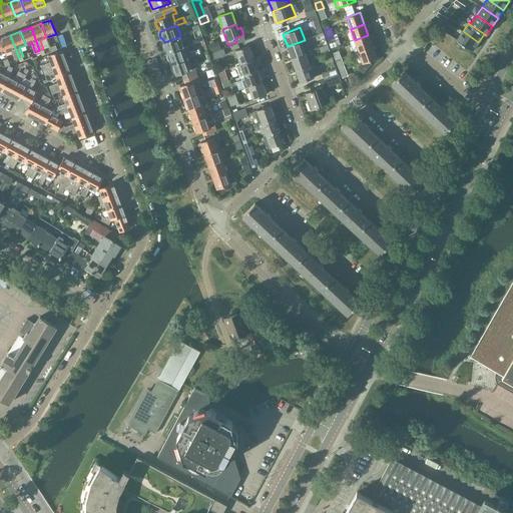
[(457,40),(467,47),(473,51),(478,42),(463,31),(457,40)]
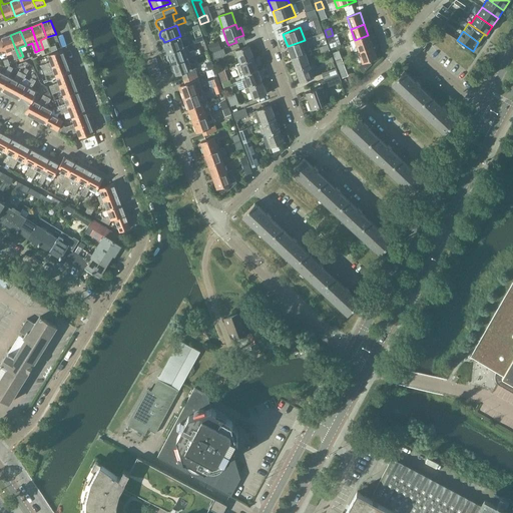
[(0,38),(5,52),(11,50),(15,59),(19,58),(10,35),(0,38)]
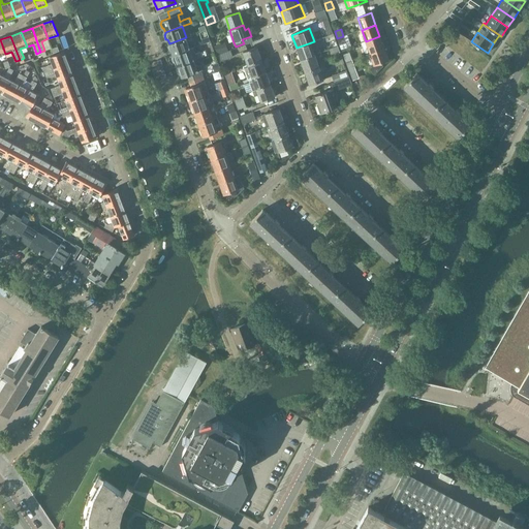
[(337,38),(340,45),(346,43),(343,36),(337,38)]
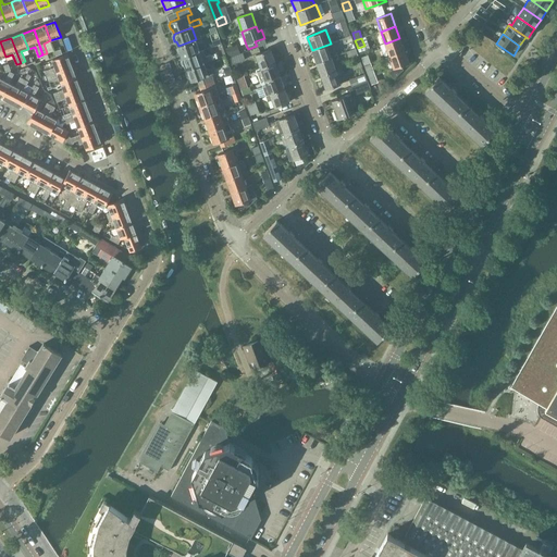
[(385,44),(390,56),(405,50),(399,38),(385,44)]
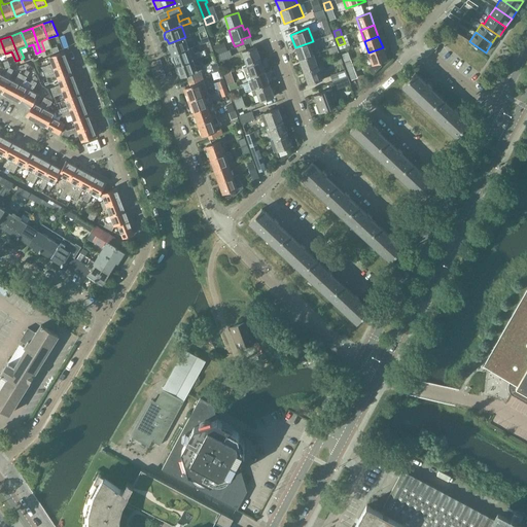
[(185,37),(169,43),(169,44),(168,45),(169,50),(171,50),(172,55),(188,48),(185,37)]
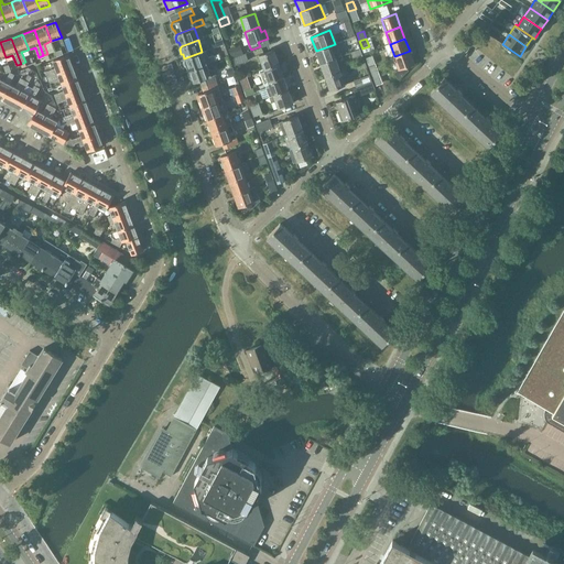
[(316,51),(321,64),(335,58),(342,56),(336,43),(335,44),(316,51)]
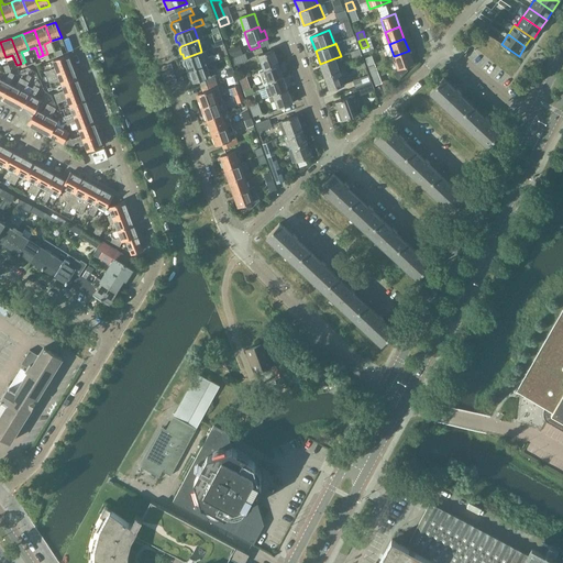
[(229,50),(232,57),(240,55),(236,47),(229,50)]
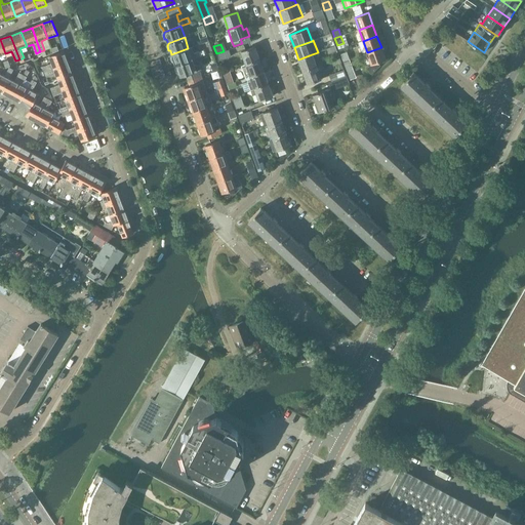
[(335,46),(327,49),(329,54),(336,51),(335,46)]
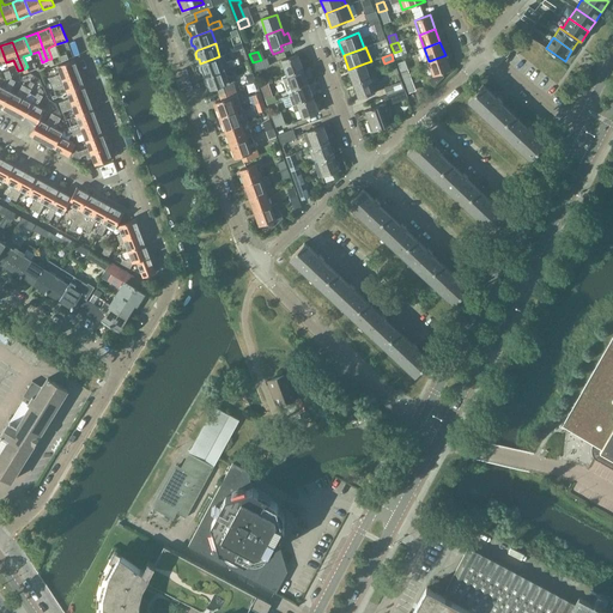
[(281,60),(287,76),(303,70),(297,55),(281,60)]
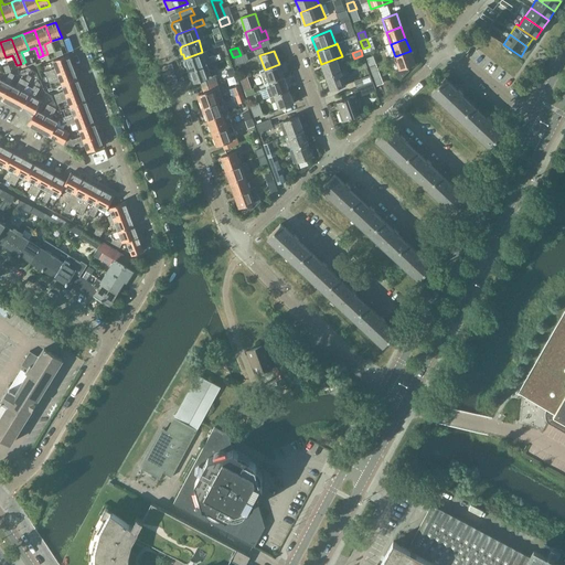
[(411,51),(395,56),(400,70),(394,73),(400,78),(408,71),(407,66),(415,64),(411,51)]
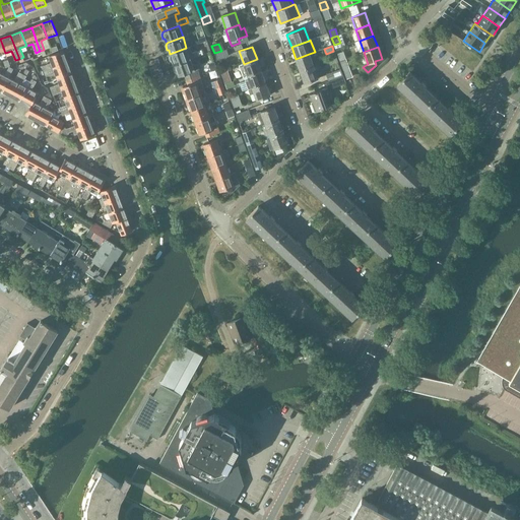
[(174,65),(190,59),(198,57),(198,56),(197,52),(196,52),(189,54),(186,48),(170,54),(171,55),(170,57),(171,61),(173,61),(174,65)]
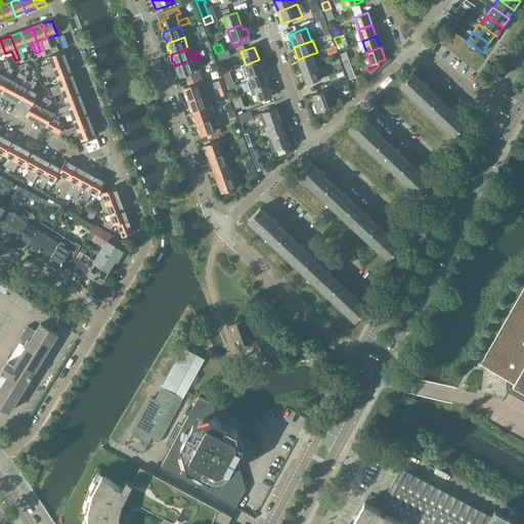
[(216,54),(218,61),(230,56),(228,50),(216,54)]
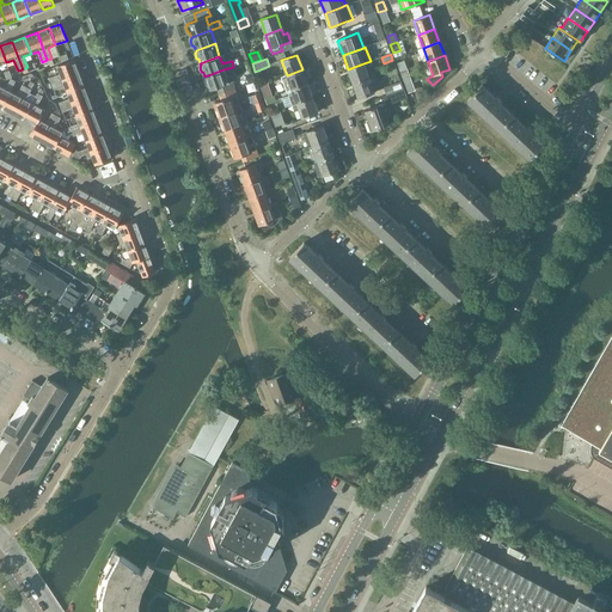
[(49,79),(51,83),(79,73),(74,60),(57,66),(61,74),(49,79)]
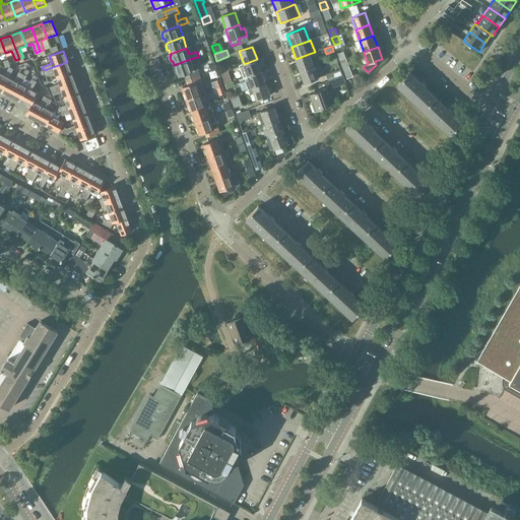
[(337,54),(339,61),(346,59),(343,52),(337,54)]
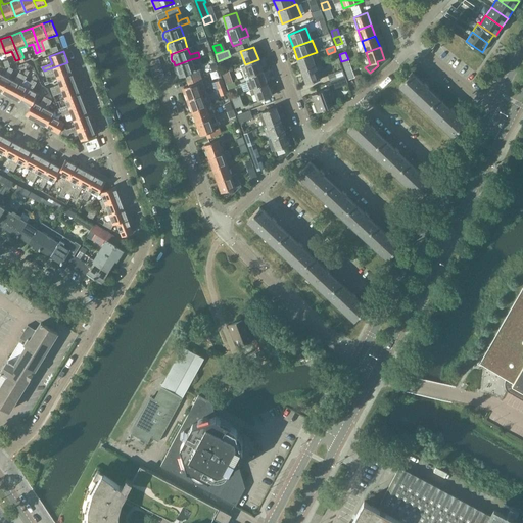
[(297,59),(301,72),(315,66),(311,54),(297,59)]
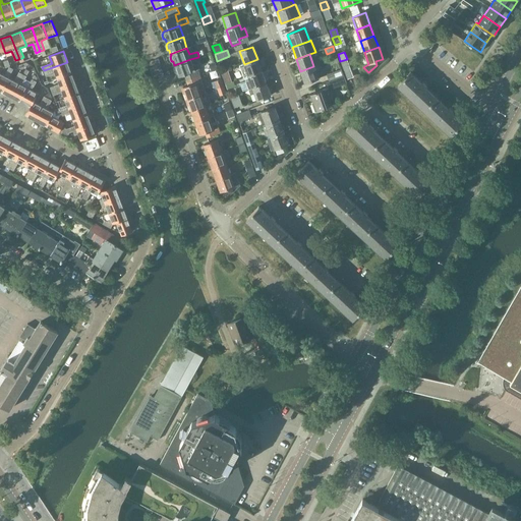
[(337,58),(329,61),(331,66),(339,63),(337,58)]
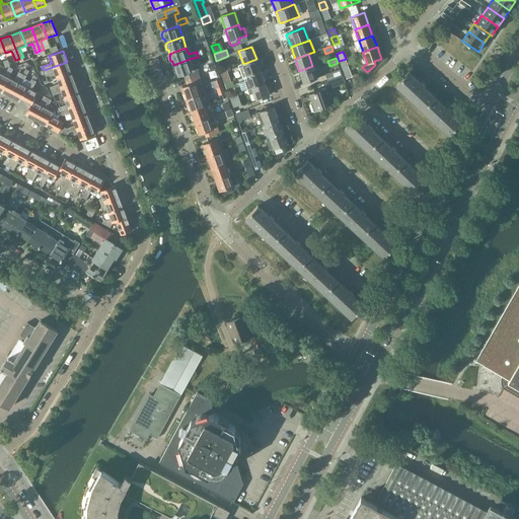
[(174,72),(176,72),(177,76),(182,74),(186,80),(199,75),(197,69),(199,69),(197,64),(193,66),(190,59),(173,65),(174,66),(173,67),(174,72)]
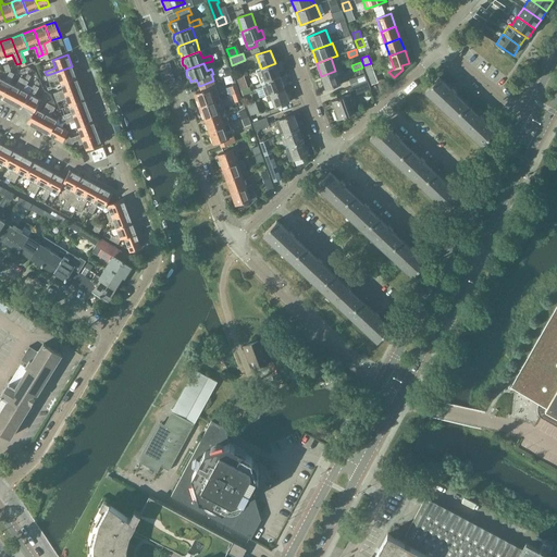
[(261,83),(265,82),(280,76),(275,63),(261,69),(257,70),(261,83)]
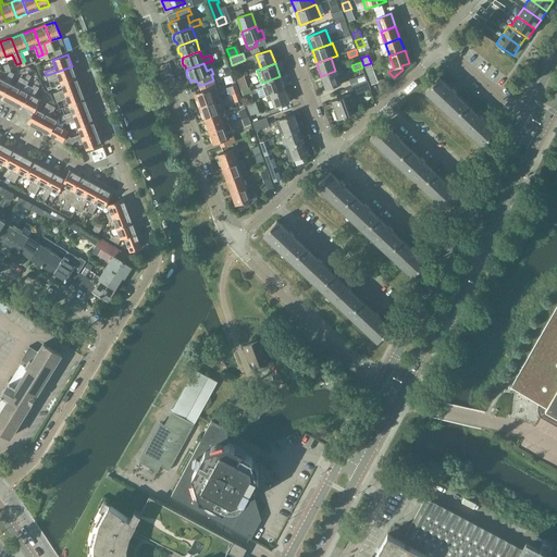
[(371,63),(363,65),(371,85),(378,83),(371,63)]
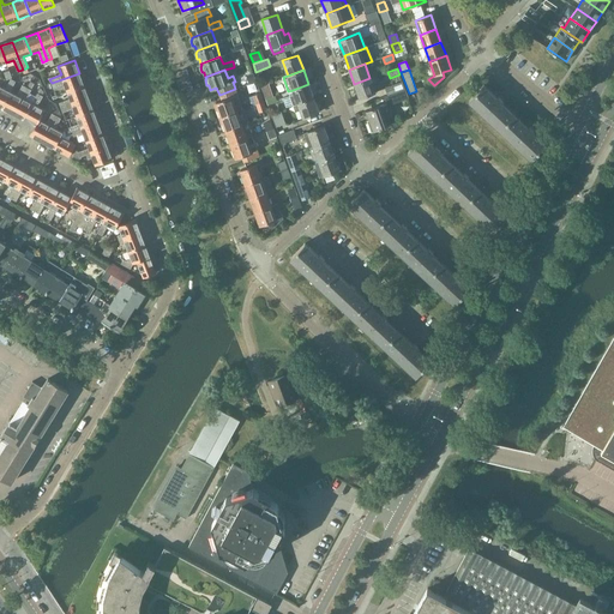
[(65,84),(67,91),(84,85),(79,73),(52,83),(53,88),(65,84)]
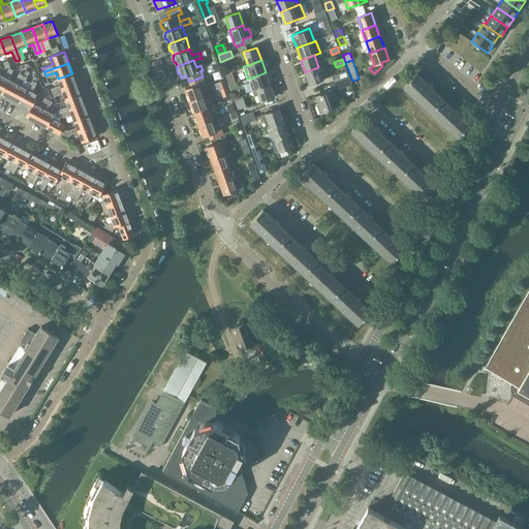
[(221,69),(218,63),(212,65),(215,72),(221,69)]
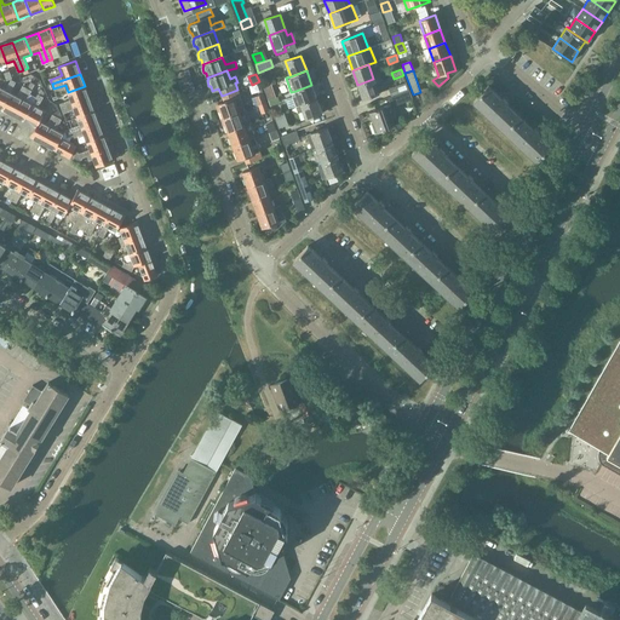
[(373,79),(357,85),(363,99),(379,93),(375,86),(383,84),(380,76),(373,79)]
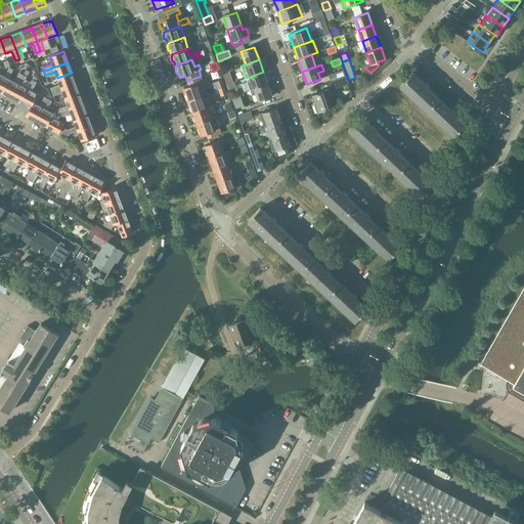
[(0,91),(1,92),(8,78),(13,70),(9,68),(4,76),(0,74),(0,91)]
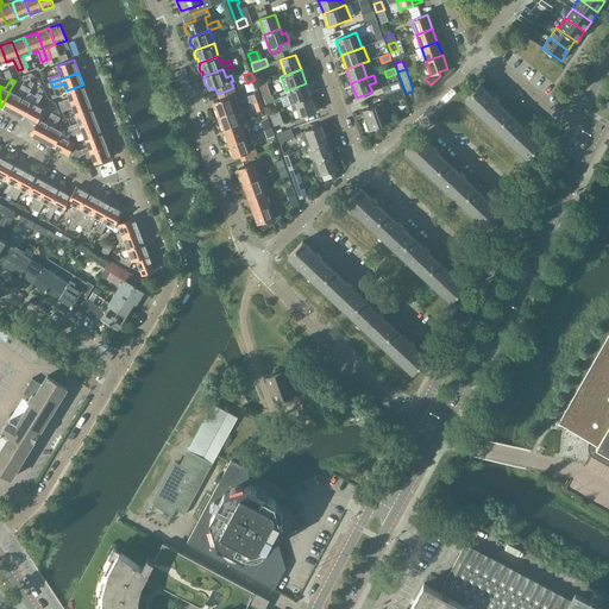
[(258,85),(262,93),(270,89),(268,81),(258,85)]
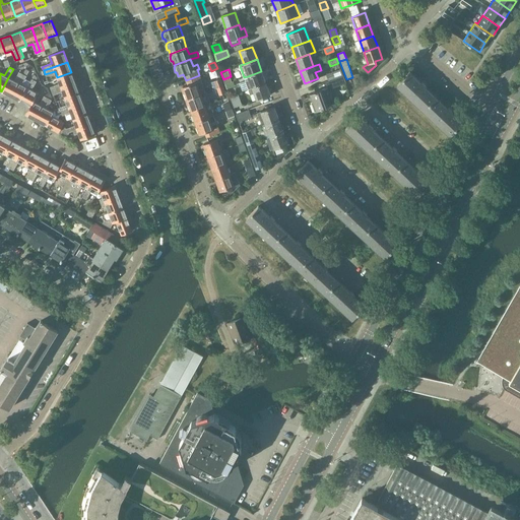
[(340,70),(327,75),(329,81),(343,76),(340,70)]
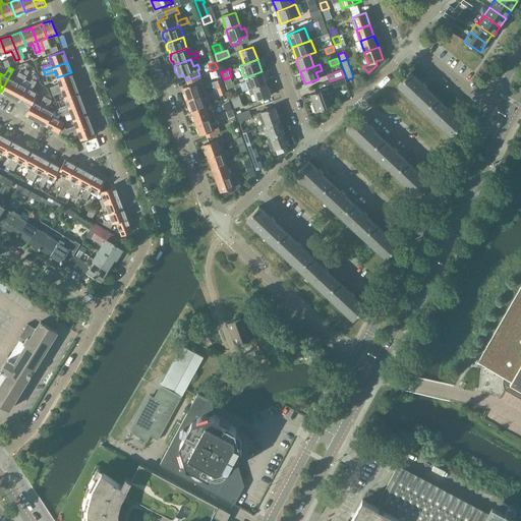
[(262,71),(248,76),(249,80),(246,81),(249,90),(266,83),(262,71)]
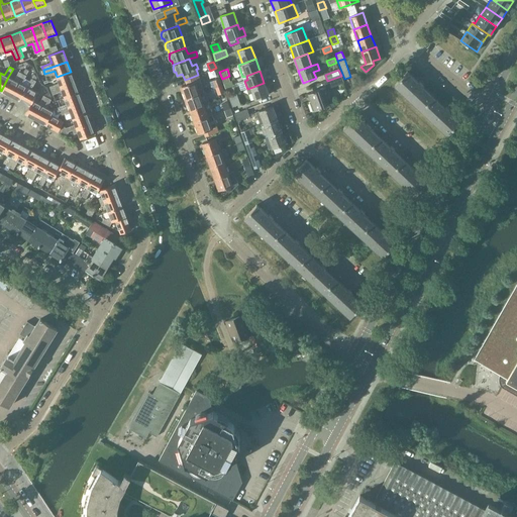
[(1,91),(11,96),(22,74),(19,72),(14,81),(8,77),(1,91)]
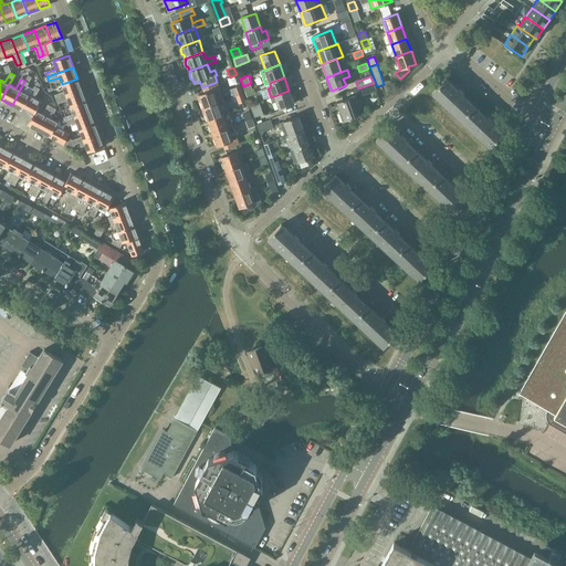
[(54,95),(56,100),(82,90),(77,79),(62,84),(64,92),(54,95)]
